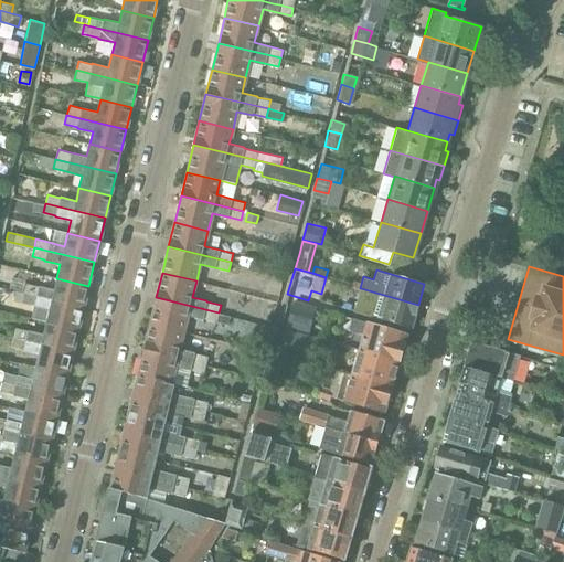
[(25,283),(22,293),(83,307),(88,286),(56,278),(54,289),(39,286),(39,287),(25,283)]
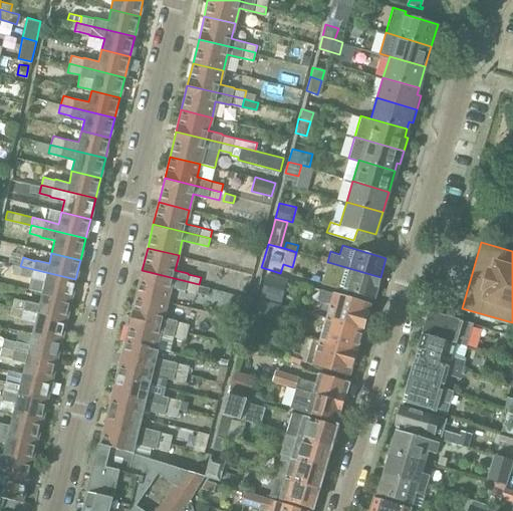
[(320,254),(318,259),(327,262),(329,256),(320,254)]
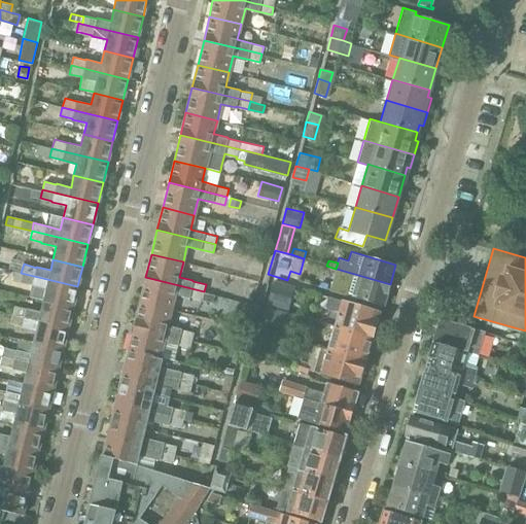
[(337,269),(330,289),(384,305),(390,284),(337,269)]
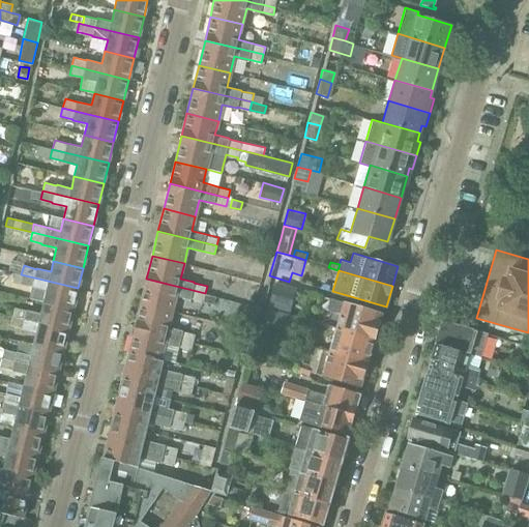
[(21,274),(20,283),(32,286),(29,297),(43,300),(74,308),(78,288),(21,274)]
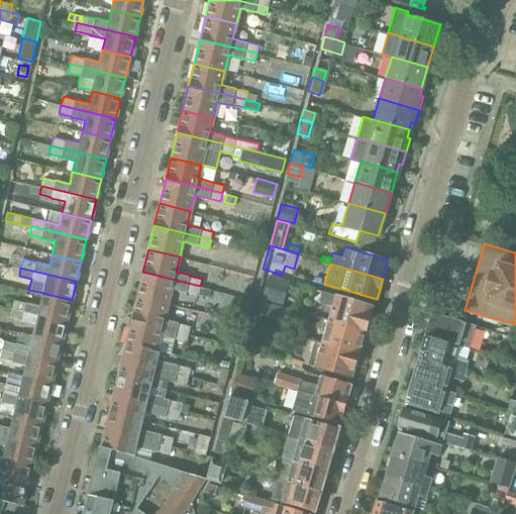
[(142,272),(137,295),(168,303),(172,289),(185,292),(185,291),(208,297),(210,288),(200,286),(142,272)]
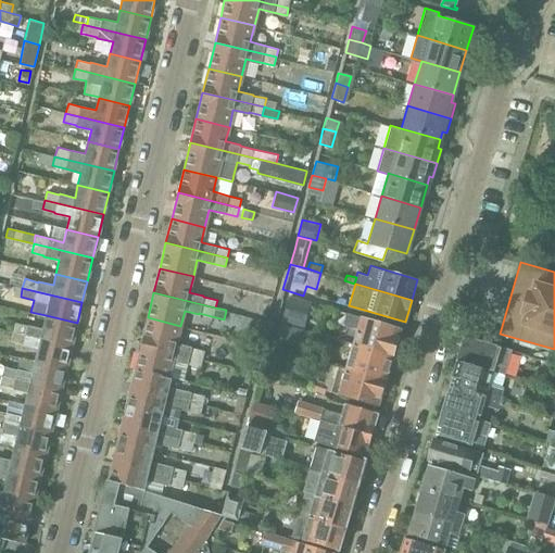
[(347,312),(343,324),(357,328),(353,342),(393,354),(394,351),(396,350),(399,342),(398,340),(401,328),(347,312)]
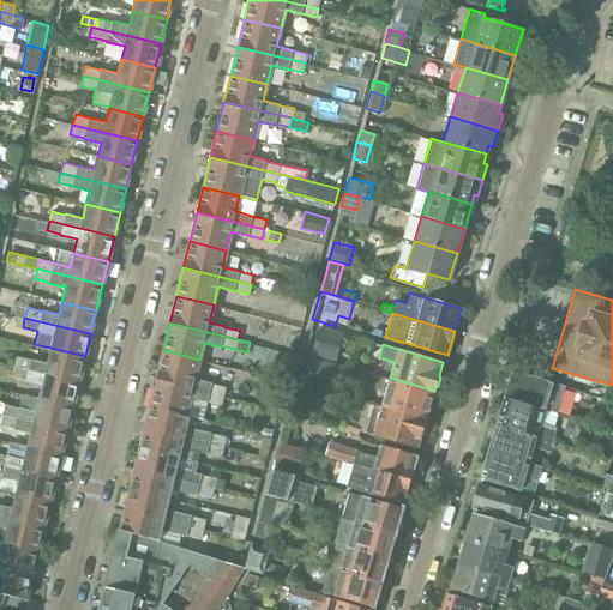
[(16,356),(13,366),(79,381),(85,356),(50,348),(47,362),(30,358),(16,356)]
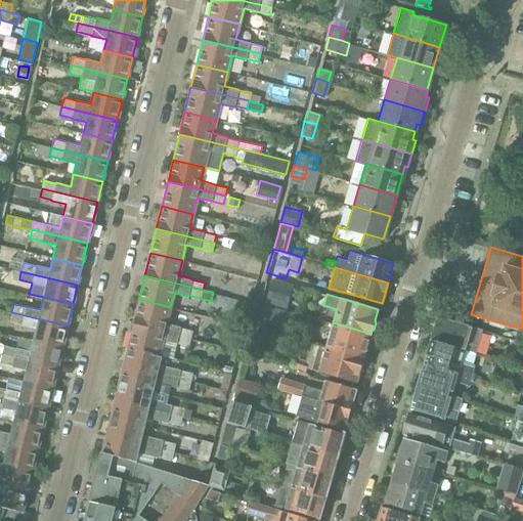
[(139,299),(133,324),(173,334),(190,338),(192,331),(180,327),(180,326),(167,322),(170,307),(139,299)]
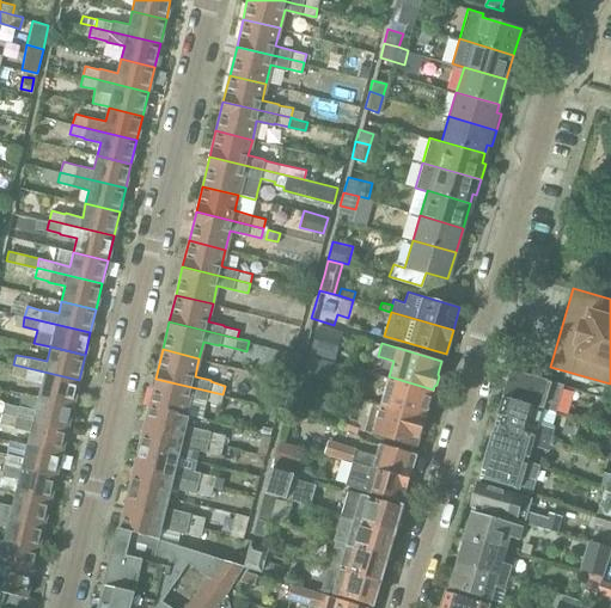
[(310,355),(306,369),(330,375),(334,361),(310,355)]
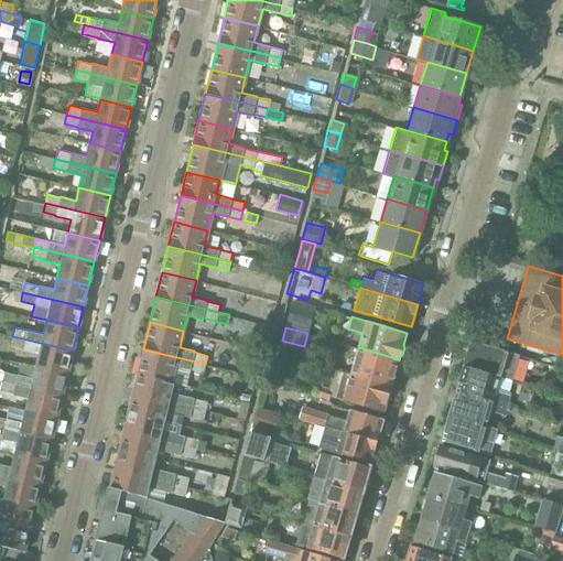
[(12,336),(10,345),(23,348),(39,353),(36,365),(67,373),(73,351),(12,336)]
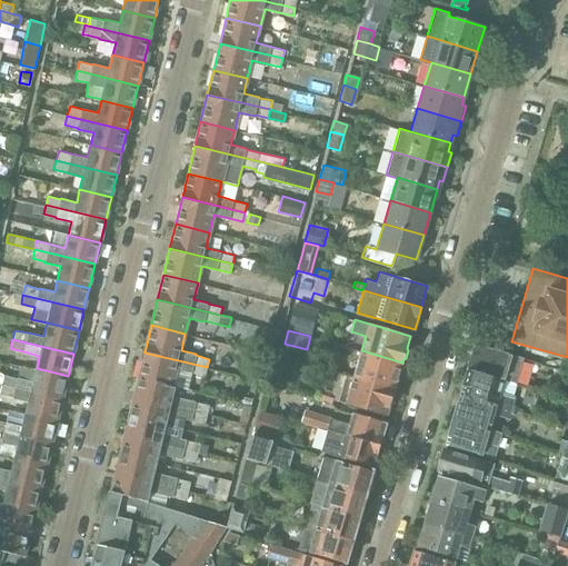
[(472,351),(468,368),(515,383),(522,357),(500,350),(476,344),(474,353),(472,351)]
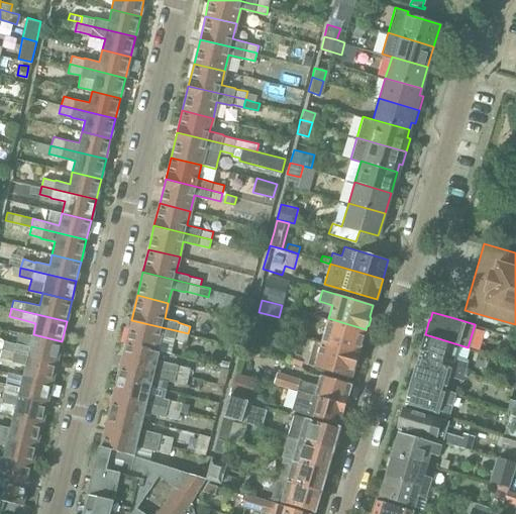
[(328,318),(321,341),(358,352),(366,329),(328,318)]
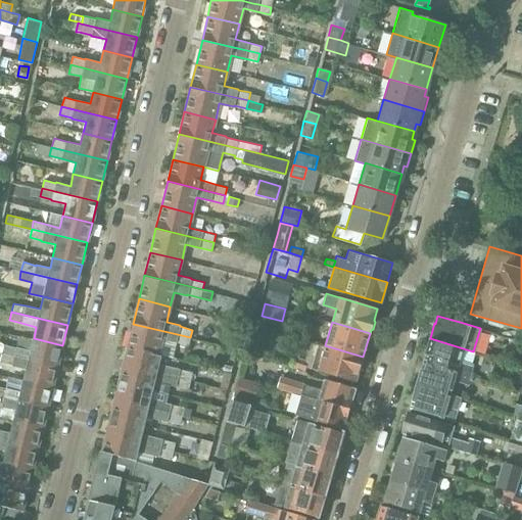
[(133,324),(127,347),(157,355),(158,353),(161,339),(175,342),(188,344),(190,337),(173,333),(133,324)]
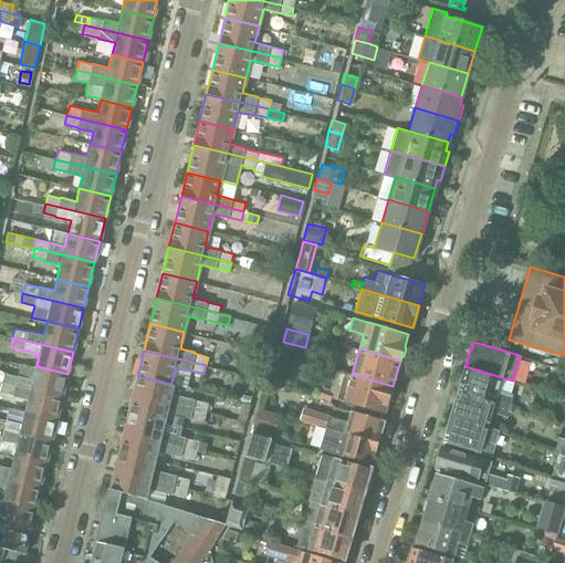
[(4,373),(2,382),(62,395),(67,374),(37,366),(33,378),(18,375),(17,375),(4,373)]
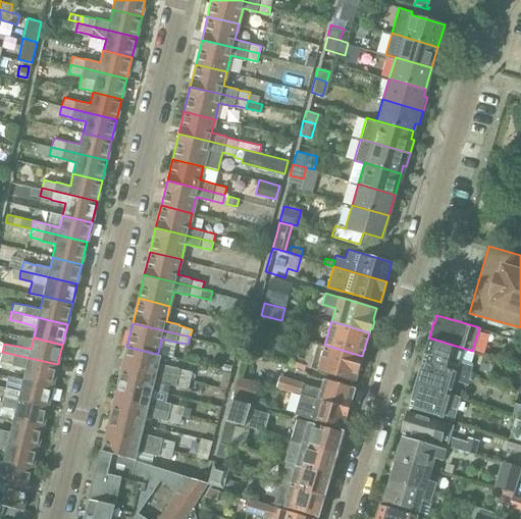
[(425,353),(423,361),(469,374),(472,363),(470,362),(473,351),(472,351),(429,338),(424,353),(425,353)]
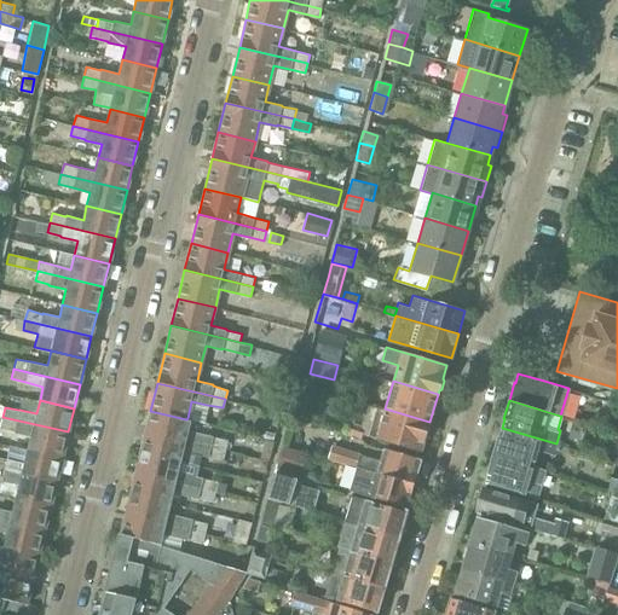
[(385,408),(376,437),(421,451),(425,437),(428,436),(429,428),(428,425),(429,422),(385,408)]
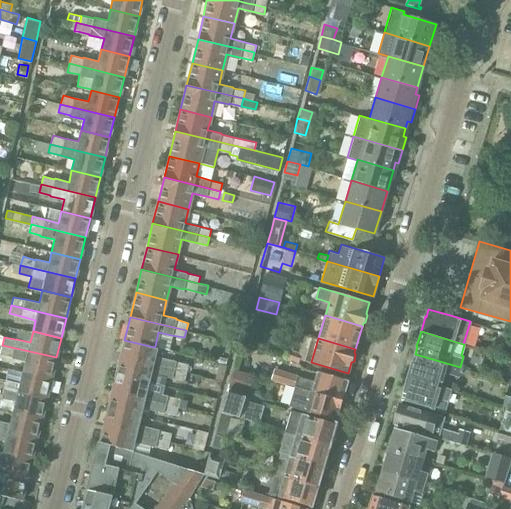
[(124,340),(120,357),(169,369),(174,370),(186,373),(188,363),(176,360),(156,355),(158,348),(154,347),(124,340)]
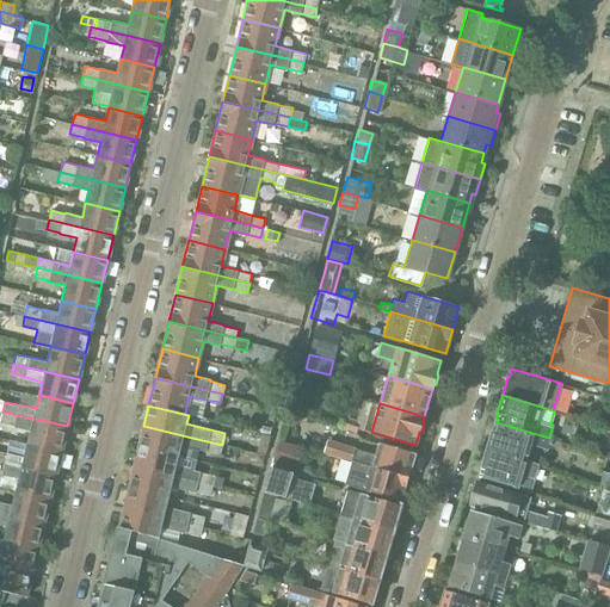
[(2,412),(0,421),(14,425),(13,426),(31,429),(28,443),(61,451),(67,426),(2,412)]
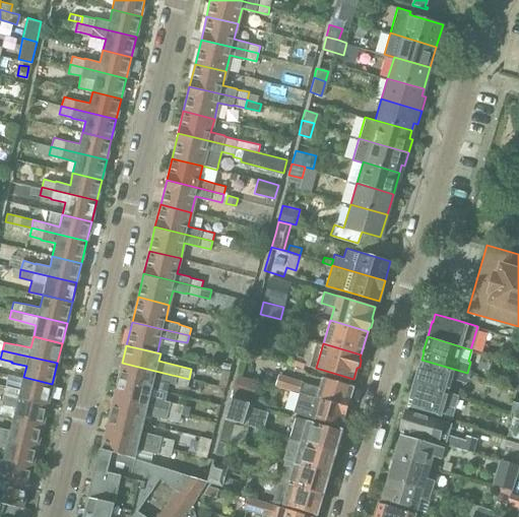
[(294,353),(290,364),(304,368),(306,358),(294,353)]
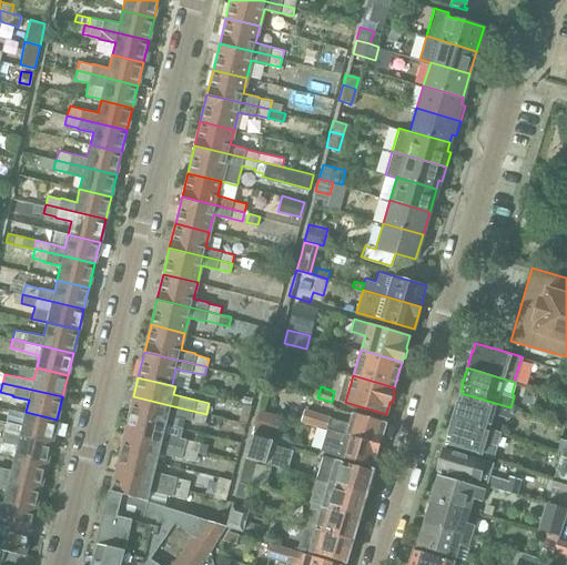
[(457,401),(452,417),(488,427),(493,413),(507,416),(510,407),(461,393),(458,401),(457,401)]
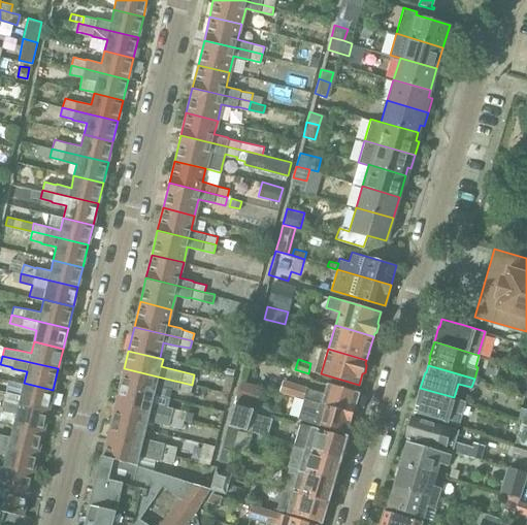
[(124,368),(120,385),(155,393),(157,385),(177,390),(177,389),(190,392),(192,385),(179,382),(174,381),(124,368)]
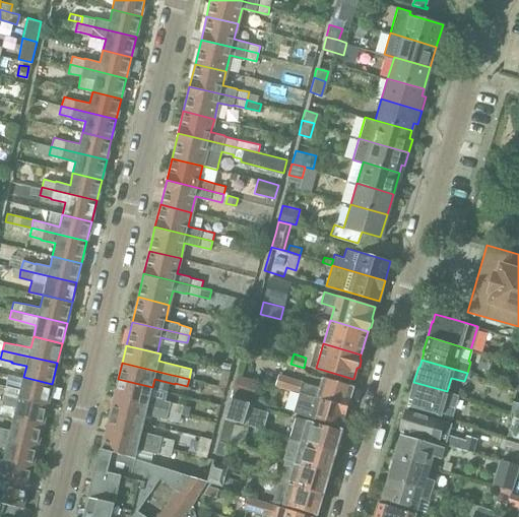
[(251,398),(257,380),(237,373),(231,392),(251,398)]
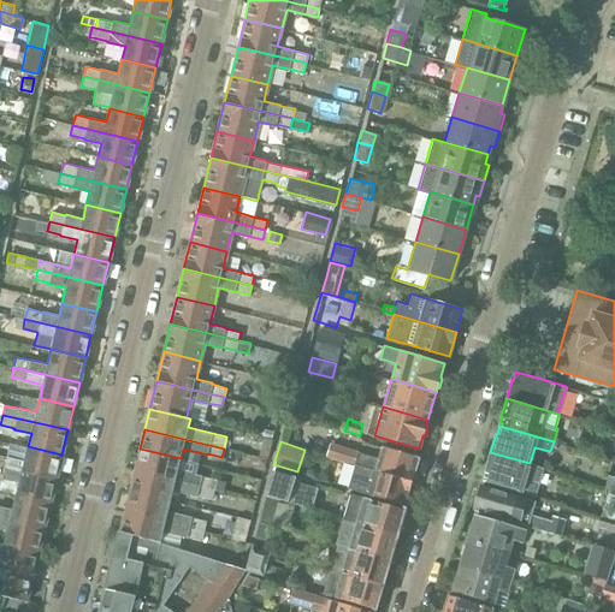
[(329,441),(325,456),(354,464),(354,463),(412,481),(419,457),(382,446),(379,457),(329,441)]
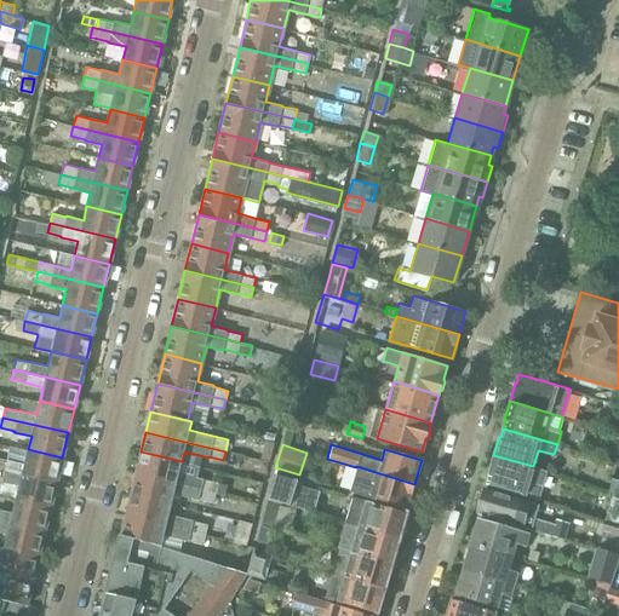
[(0,468),(57,483),(62,458),(28,449),(24,464),(7,459),(6,460),(0,458),(0,468)]
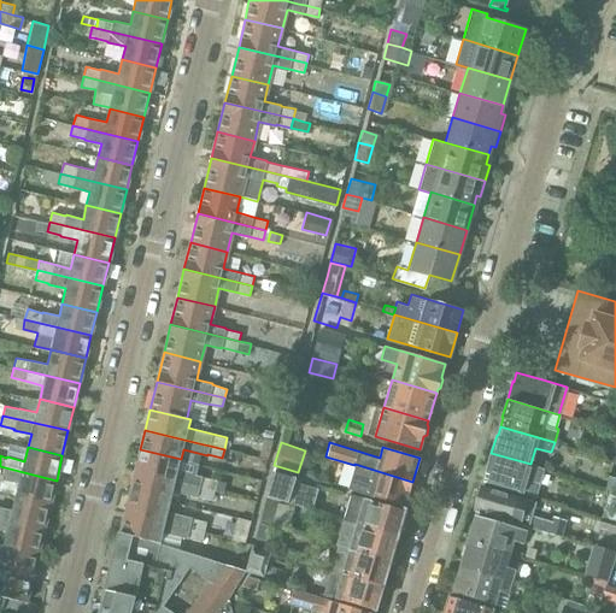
[(140,449),(135,471),(187,483),(194,485),(200,487),(213,490),(216,479),(201,476),(203,475),(197,473),(199,464),(181,459),(140,449)]
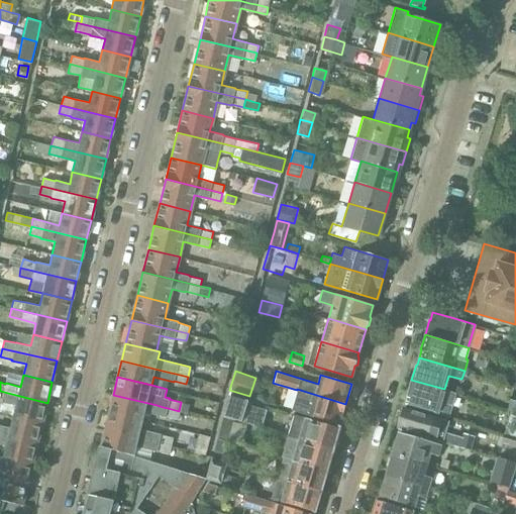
[(408,395),(406,403),(449,415),(455,393),(444,389),(411,380),(407,394),(408,395)]
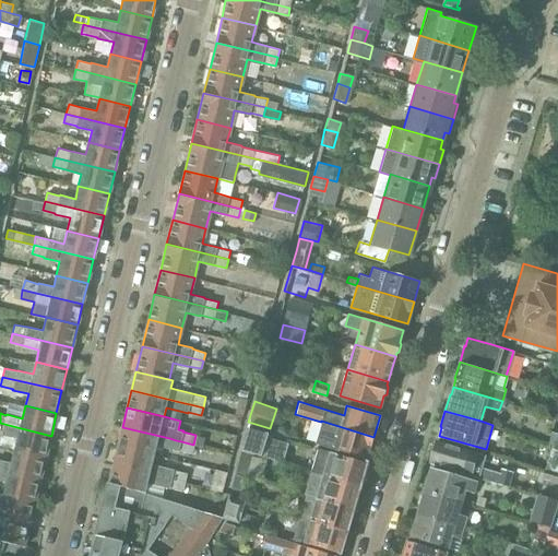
[(321,422),(315,442),(367,458),(374,437),(321,421),(321,422)]
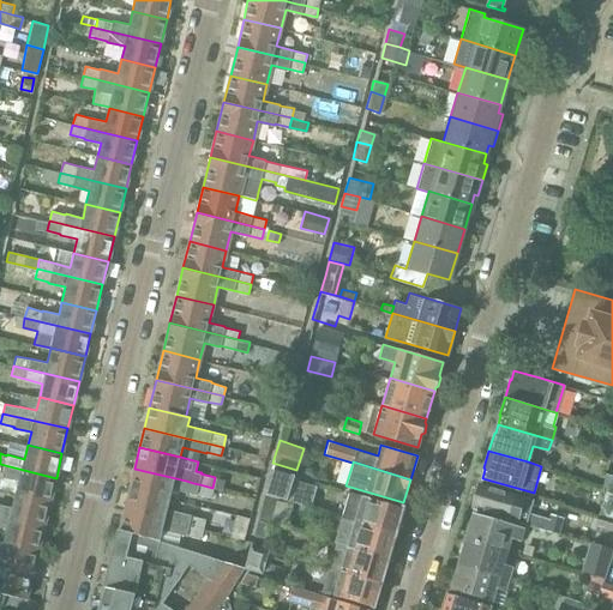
[(0,475),(1,476),(1,477),(19,481),(16,494),(50,502),(56,478),(0,464),(0,475)]
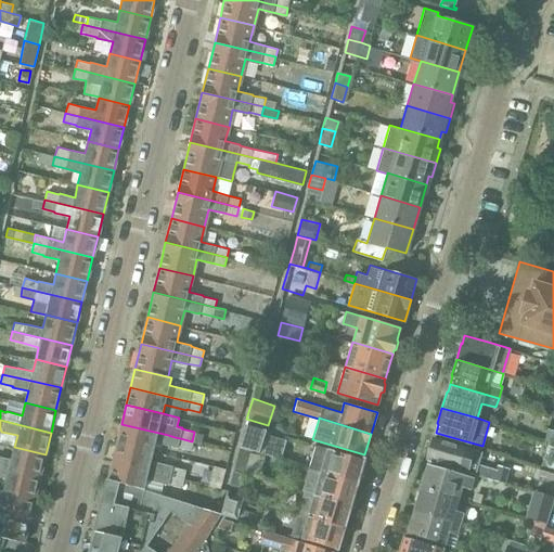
[(121,424),(117,443),(151,451),(154,451),(156,443),(156,441),(177,447),(177,446),(190,449),(192,441),(180,438),(175,437),(168,435),(121,424)]
